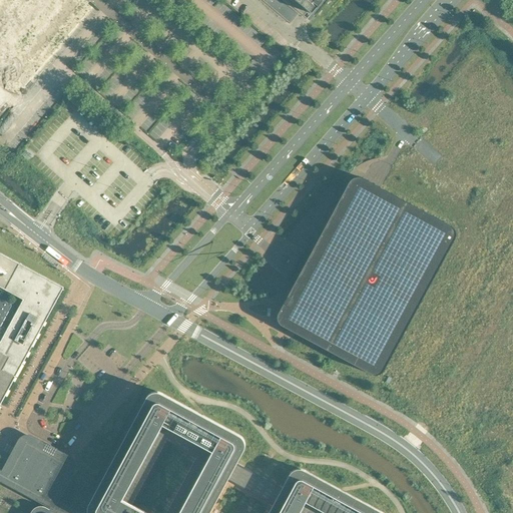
[(295,0),(311,13),(312,14),(324,0),(295,0)]
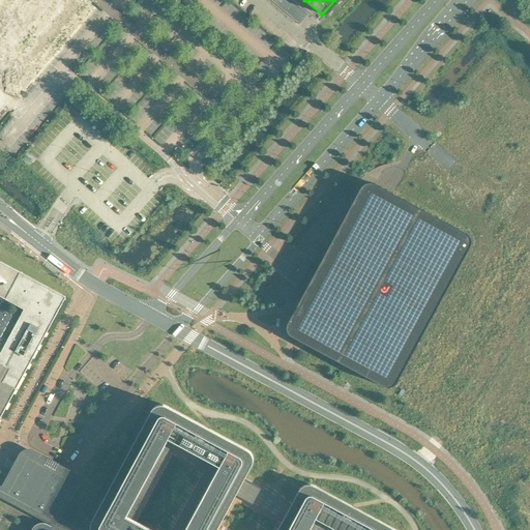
[(500,162),(493,151),(484,157),(492,168),(500,162)]
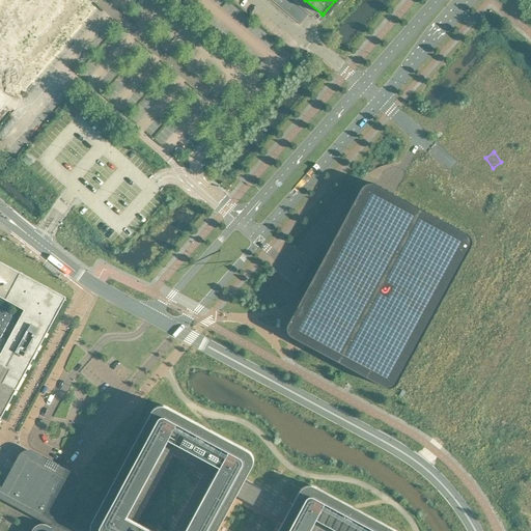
[(495,169),(499,172),(507,164),(503,160),(495,169)]
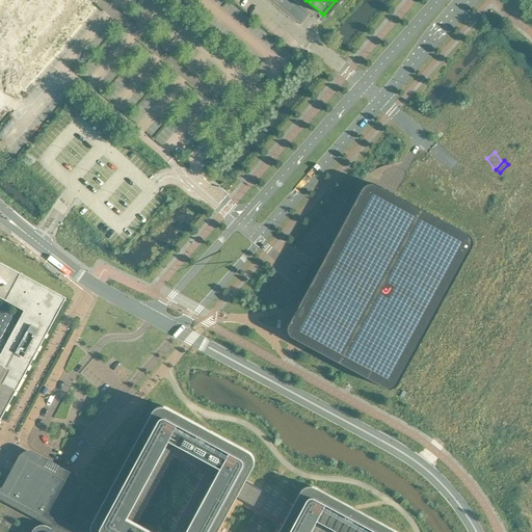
[(392,193),(375,185),(373,184),(371,184),(368,184),(366,185),(364,187),(362,189),(313,280),(294,314),(289,324),(288,327),(288,329),(288,333),(289,335),(291,337),(293,339),(304,344),(384,388),(387,389),(390,389),(393,389),(395,388),(397,386),(399,383),(472,248),(473,245),(473,243),(473,241),(472,238),(470,236),(468,235),(392,193)]
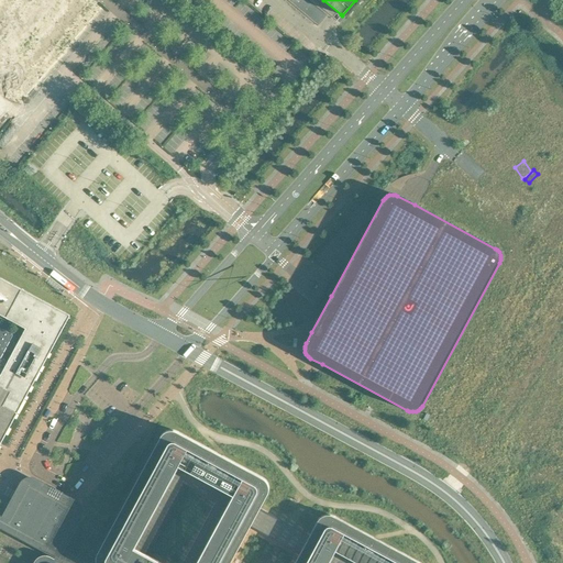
[(0,445),(2,442),(18,414),(70,316),(22,289),(0,277),(0,445)]
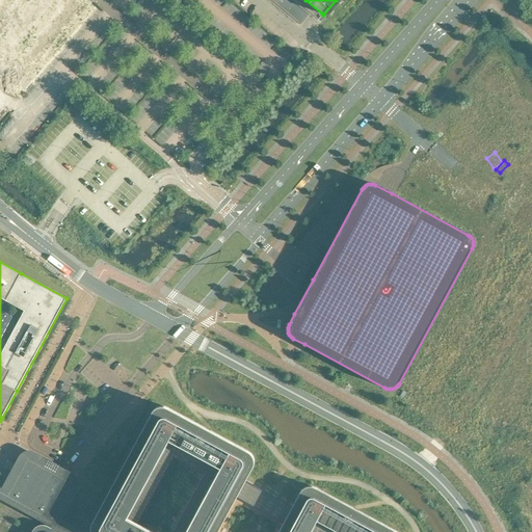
[(474,313),(485,319),(491,307),(480,301),(474,313)]
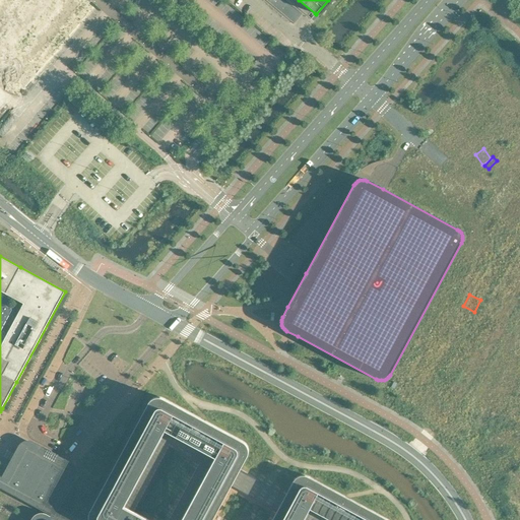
[(0,488),(45,512),(51,515),(51,516),(48,515),(46,514),(45,513),(43,513),(41,513),(40,514),(38,514),(36,515),(35,516),(34,517),(33,519),(30,519),(387,519),(350,500),(345,497),(308,476),(306,476),(303,475),(300,476),(298,477),(296,479),(294,481),(286,495),(240,469),(247,456),(248,453),(248,450),(248,448),(246,445),(245,443),(242,441),(205,421),(201,418),(164,398),(160,398),(157,397),(154,398),(152,399),(150,401),(148,403),(103,489),(90,510),(89,513),(89,515),(89,518),(89,519),(81,519),(60,508),(57,507),(75,474),(58,465),(53,463),(54,461),(54,459),(53,457),(52,456),(50,455),(48,455),(47,455),(46,455),(45,456),(44,457),(39,455),(21,446),(5,478),(2,476),(0,475),(0,488)]
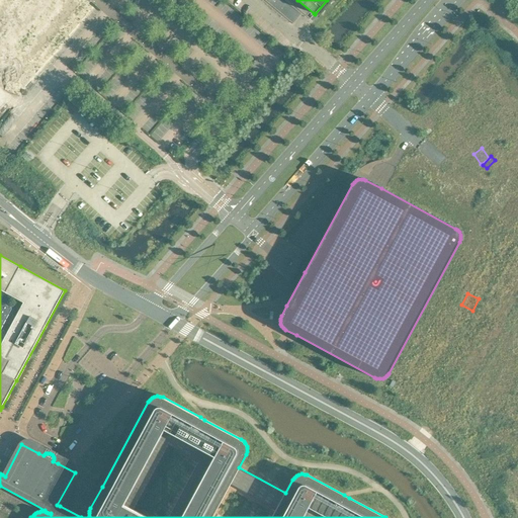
[(18,443),(2,475),(5,477),(21,444),(38,453),(44,455),(45,454),(46,453),(47,453),(48,453),(50,453),(52,454),(53,455),(54,457),(54,459),(53,461),(58,463),(75,472),(76,470),(76,468),(76,466),(75,465),(74,462),(72,461),(31,439),(27,439),(22,440),(18,443)]
